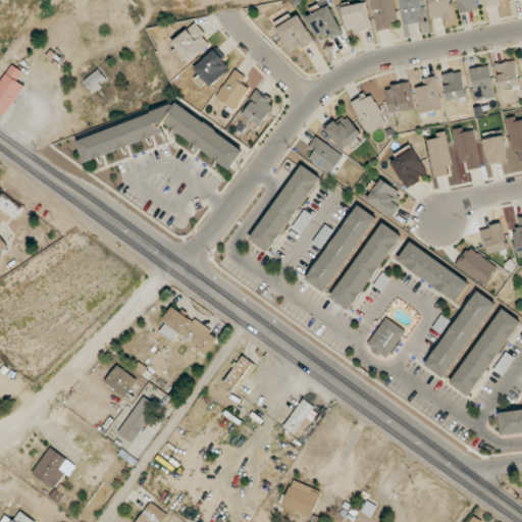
[(370,0),(377,32),(393,29),(390,21),(398,20),(394,0),(370,0)]
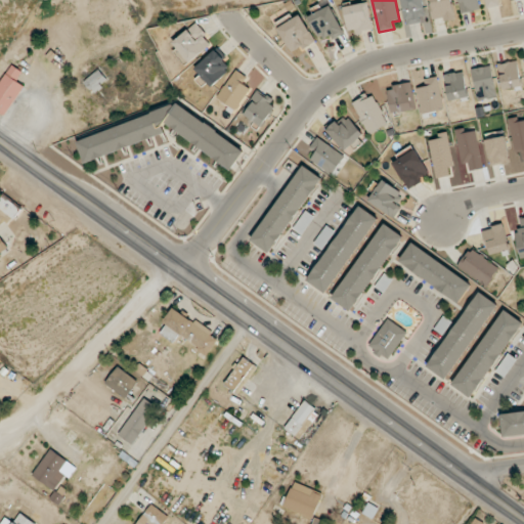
[(428,22),(423,0),(401,0),(407,26),(428,22)]
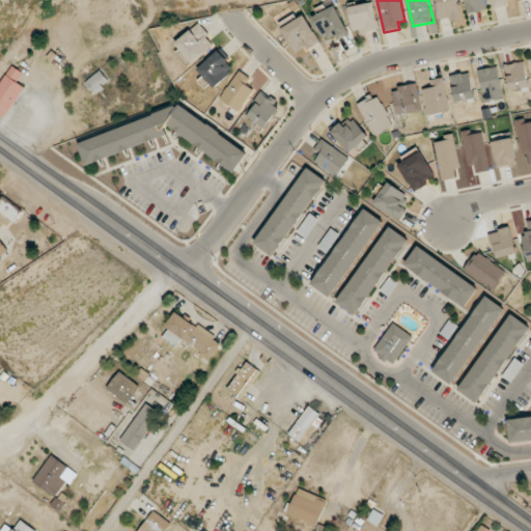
[(436,0),(440,22),(462,18),(457,0),(436,0)]
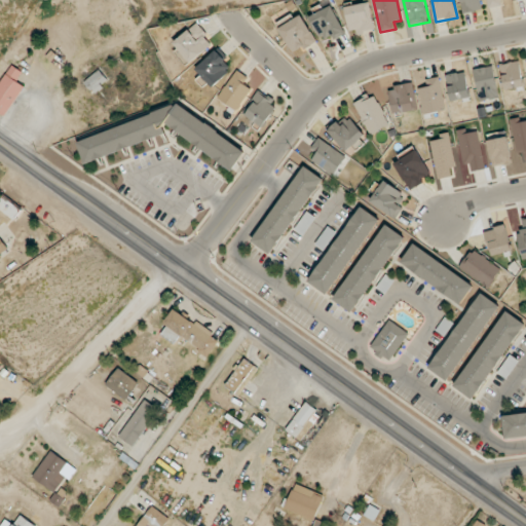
[(460,0),(463,13),(483,9),(480,0),(460,0)]
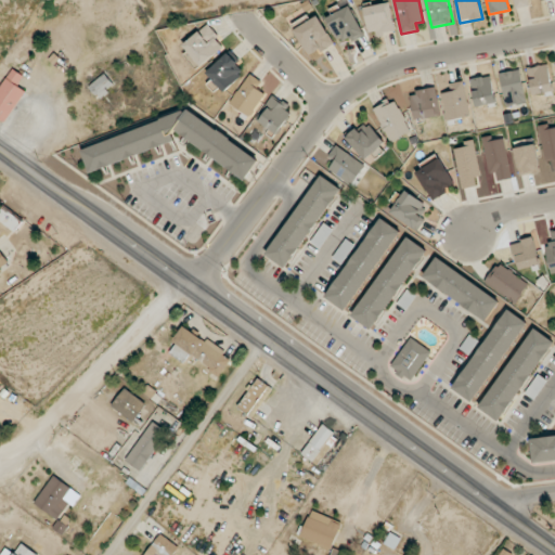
[(514,0),(516,10),(531,7),(529,0),(514,0)]
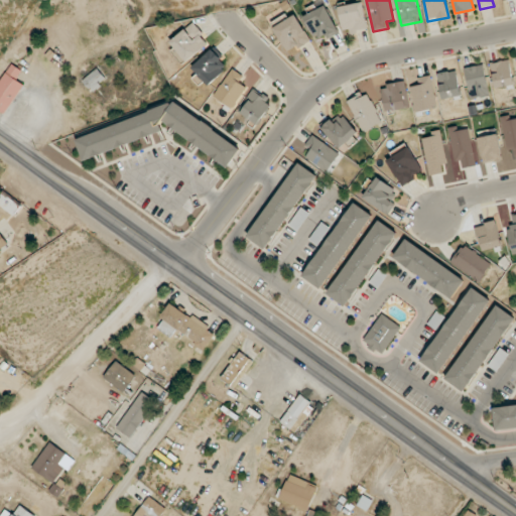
[(346,34),(368,29),(361,2),(340,7),(346,34)]
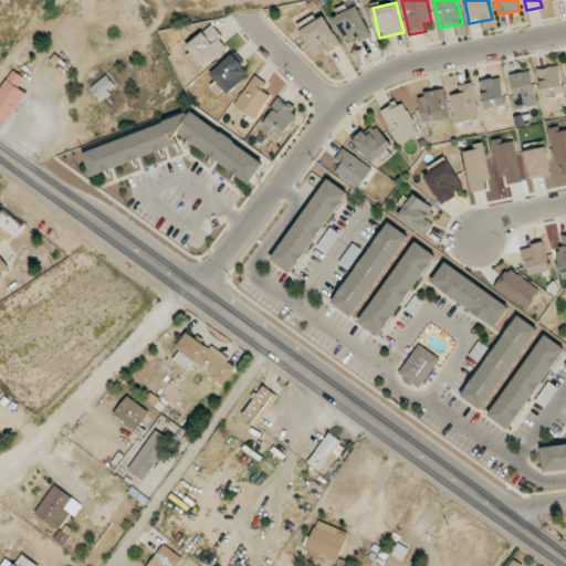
[(333,17),(344,42),(355,37),(358,43),(371,38),(358,7),(333,17)]
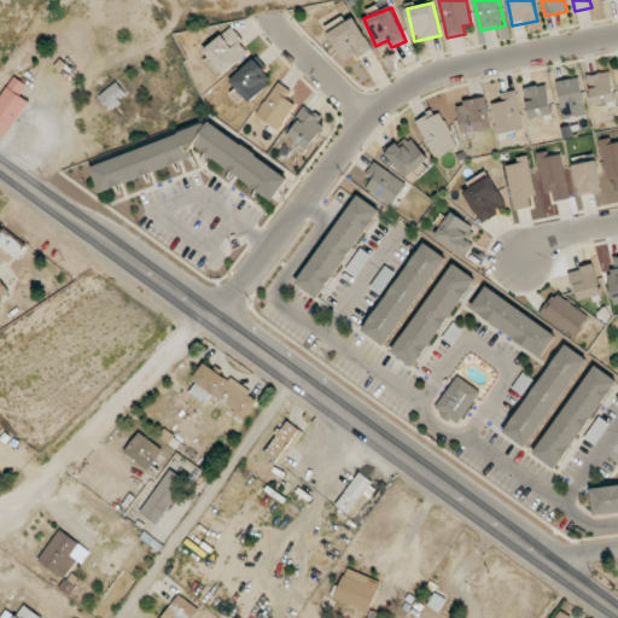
[(345,64),(372,48),(354,18),(327,34),(345,64)]
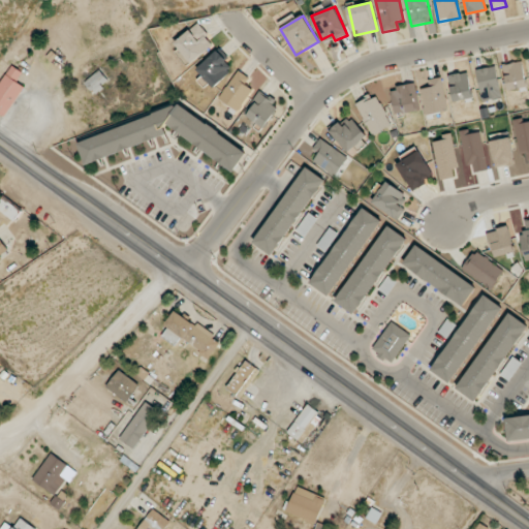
[(214,44),(197,24),(173,44),(189,65),(214,44)]
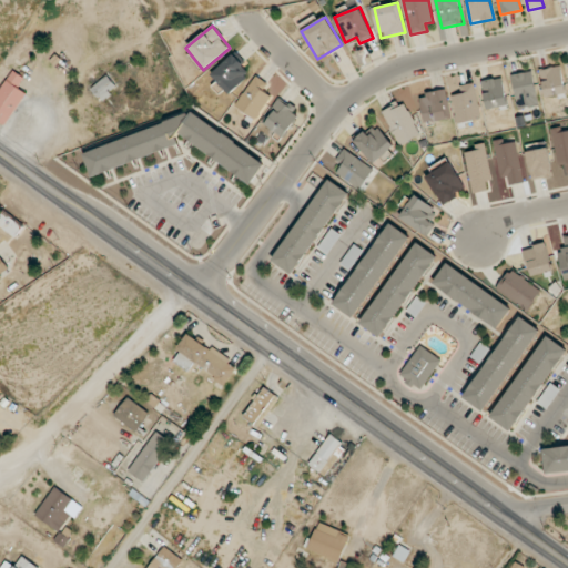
[(251,74),(233,54),(211,74),(229,94),(251,74)]
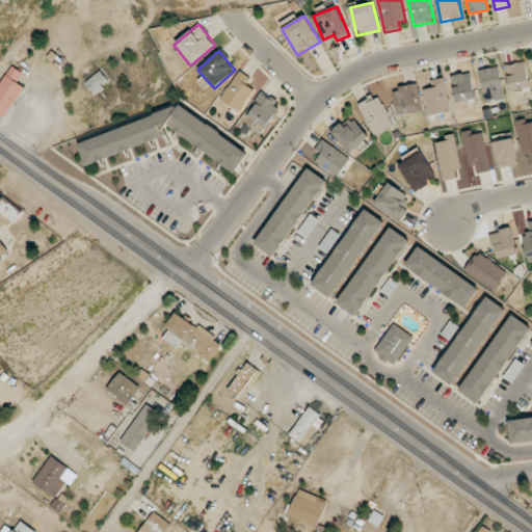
[(529,88),(527,62),(506,64),(509,90),(529,88)]
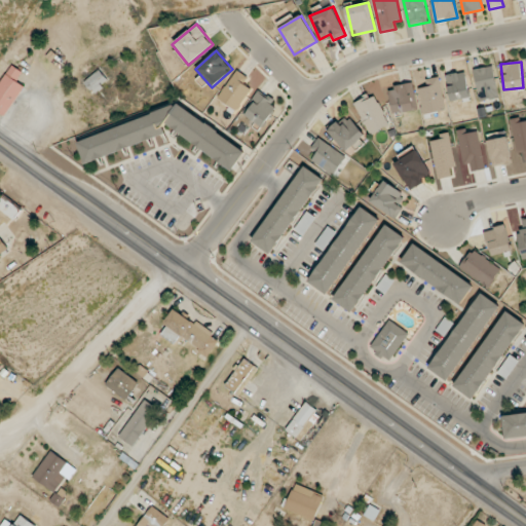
[(25,86),(16,81),(23,72),(11,65),(0,82),(0,113),(5,116),(25,86)]
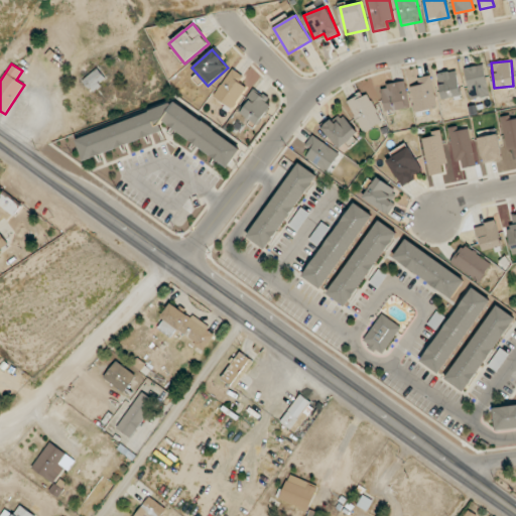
[(489,96),(485,66),(466,68),(470,99),(489,96)]
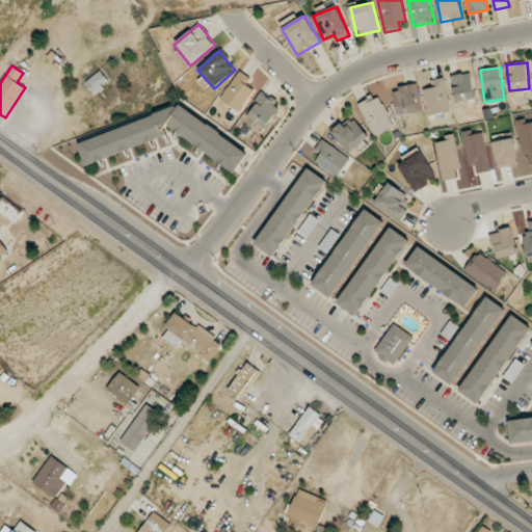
[(85,83),(96,95),(110,82),(100,71),(85,83)]
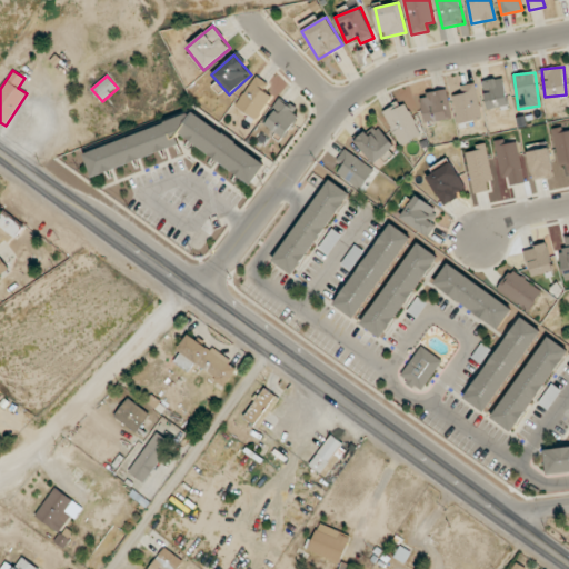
[(236,106),(256,120),(272,97),(265,90),(269,85),(257,76),(236,106)]
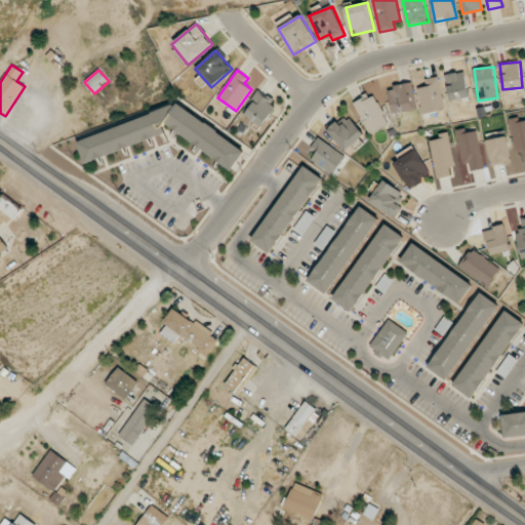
[(449,102),(469,98),(465,72),(445,75),(449,102)]
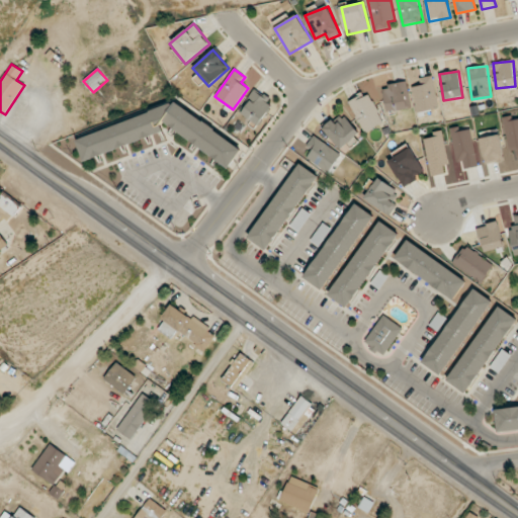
[(419,79),(421,85),(412,87),(417,112),(440,108),(433,76),(419,79)]
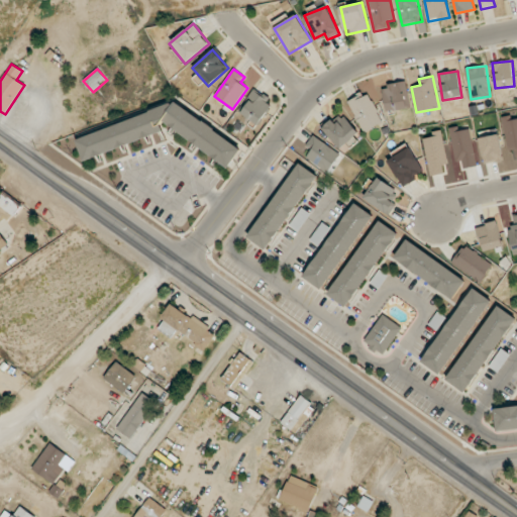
[(410,109),(407,83),(383,86),(386,112),(410,109)]
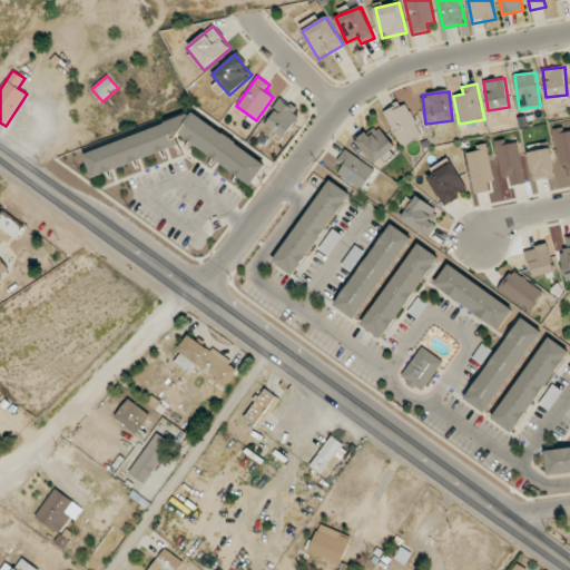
[(301,111),(278,98),(263,125),(285,137),(301,111)]
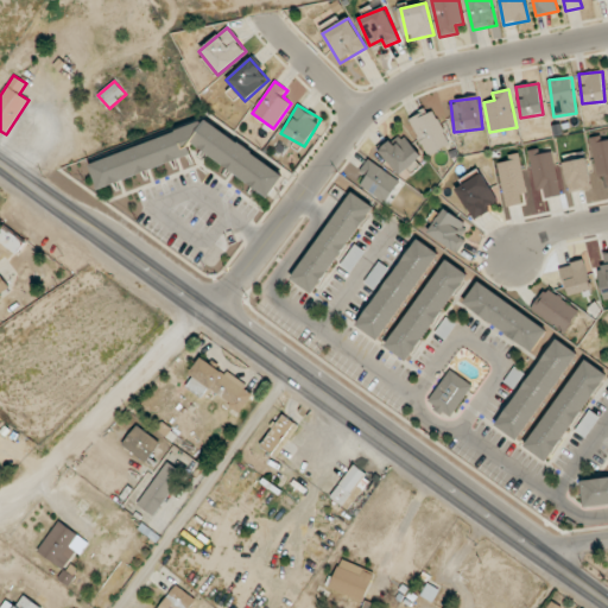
[(450,146),(435,108),(411,119),(426,156),(450,146)]
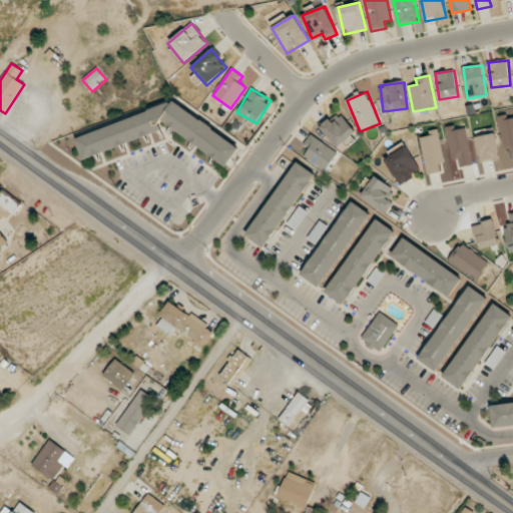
[(75,136),(83,158),(157,133),(163,124),(228,165),(240,146),(173,103),(75,136)]
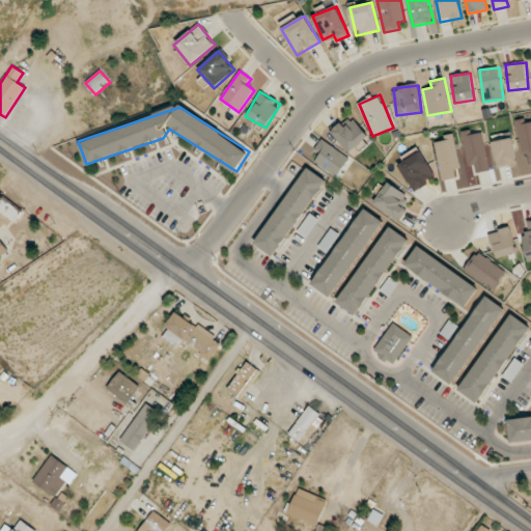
[(331,132),(350,154),(368,137),(350,115),(331,132)]
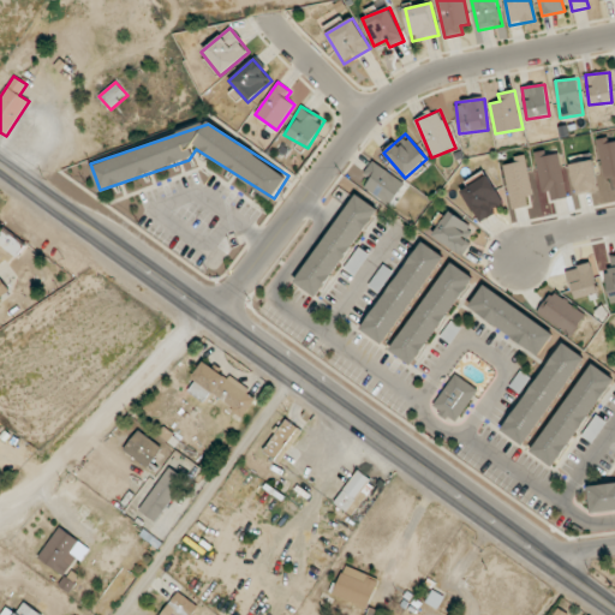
[(614,138),(598,142),(608,190),(614,187),(614,138)]
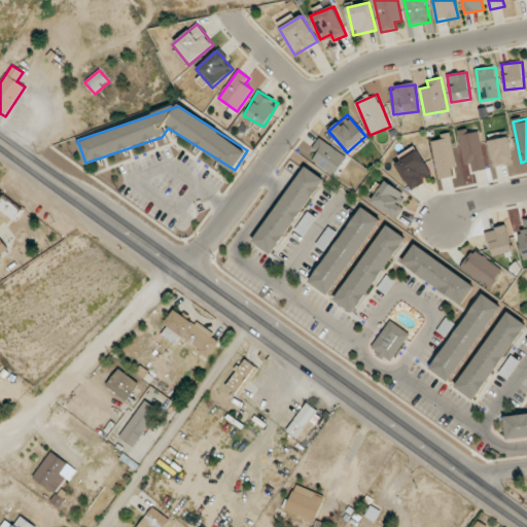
[(458,133),(465,166),(470,165),(472,172),(486,170),(478,129),(458,133)]
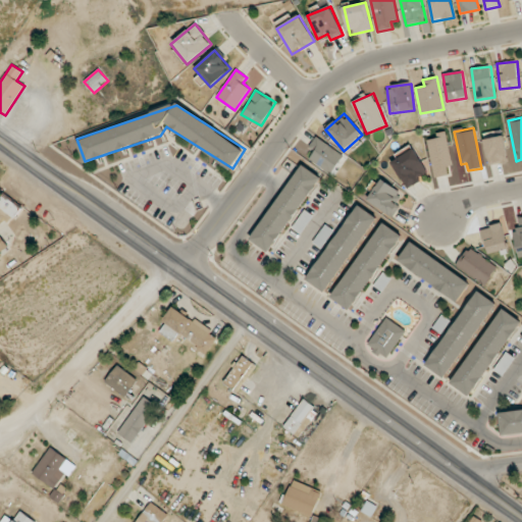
[(451,166),(448,132),(436,133),(436,139),(428,140),(433,177),(449,175),(448,167),(451,166)]
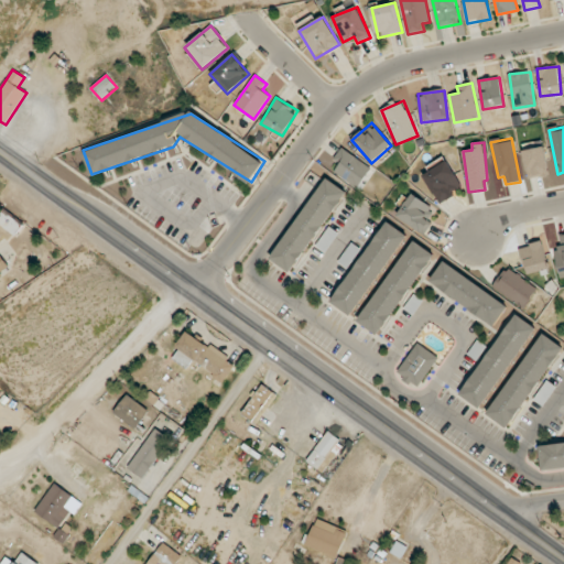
[(550,175),(543,147),(522,151),(529,180),(550,175)]
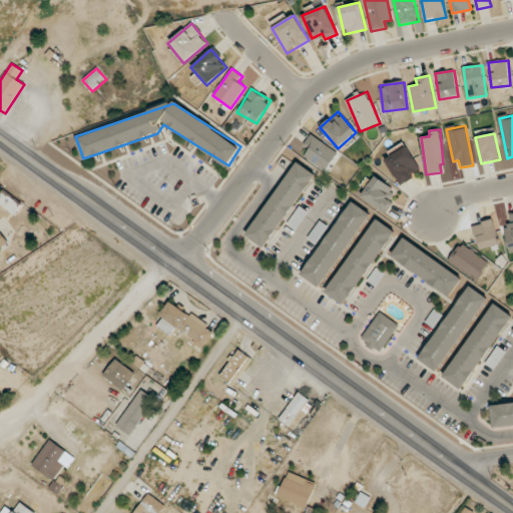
[(326,171),(338,153),(311,134),(304,145),(309,149),(304,156),(326,171)]
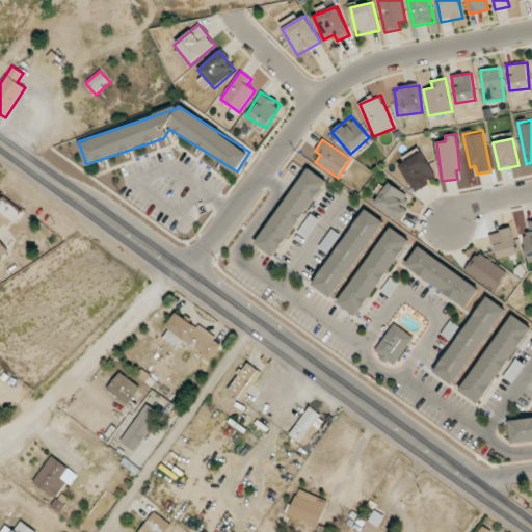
[(257,245),(276,258),(326,180),(306,167),(257,245)]
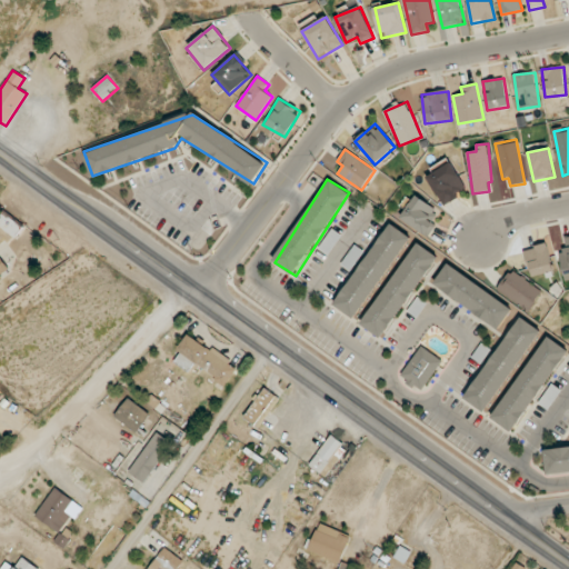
[(430,221),(438,211),(417,196),(399,218),(427,238),(437,226),(430,221)]
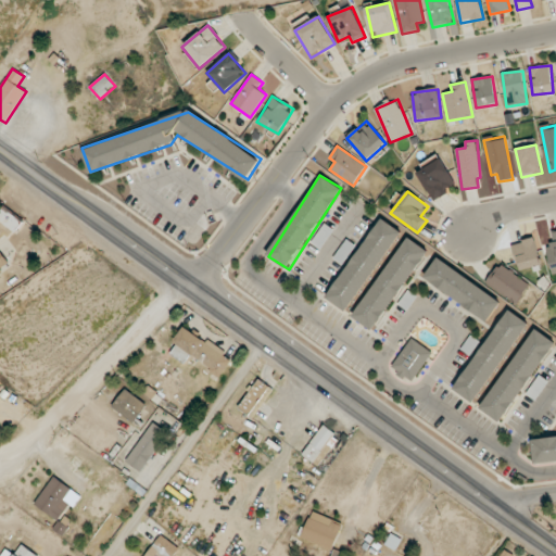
[(0,207),(0,222),(14,234),(23,223),(2,206),(0,207)]
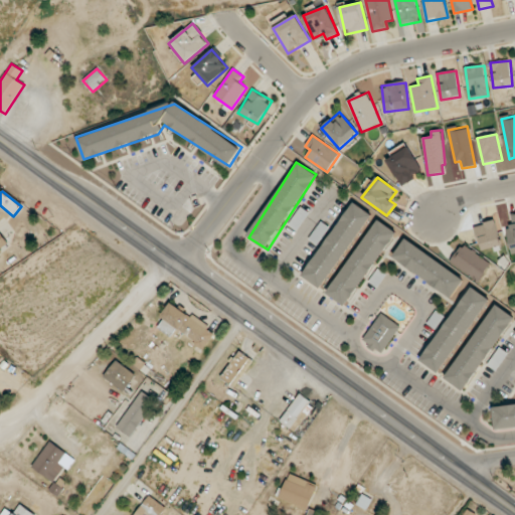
[(372,215),(353,202),(302,276),(321,289),(372,215)]
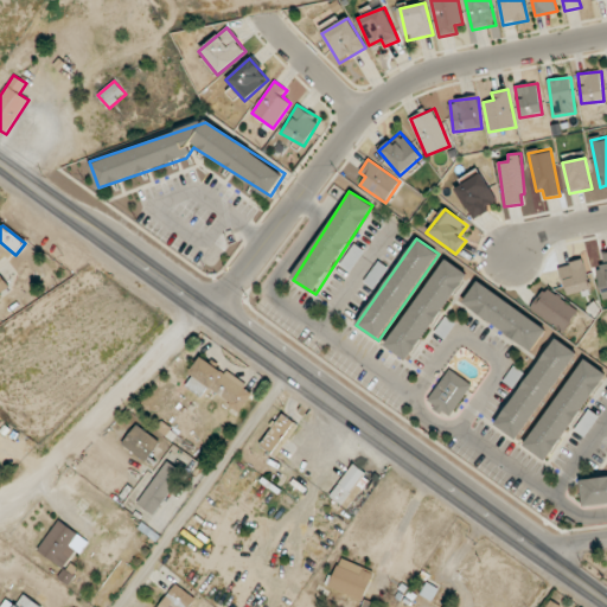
[(340,266),(350,273),(365,251),(355,244),(340,266)]
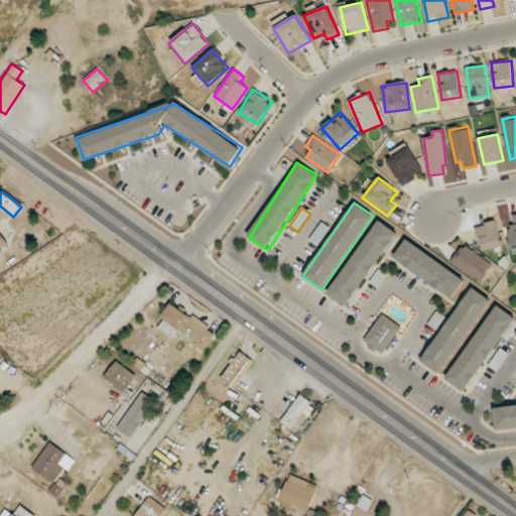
[(330,296),(349,308),(395,231),(376,219),(330,296)]
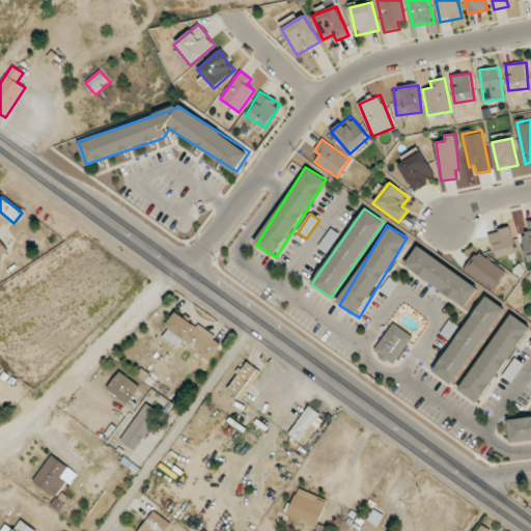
[(340,235),(331,228),(318,247),(328,253),(340,235)]
